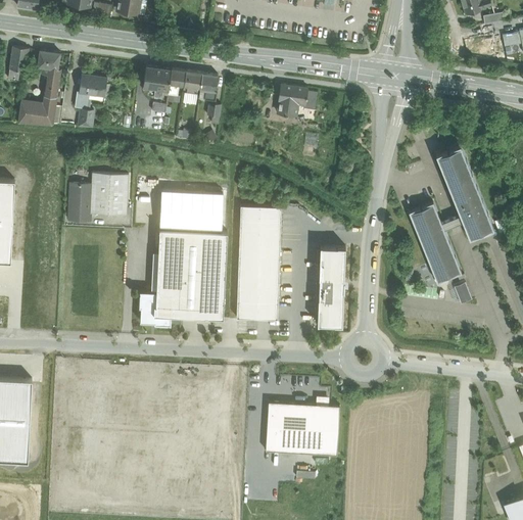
[(39,0),(18,0),(17,8),(37,11),(39,0)]
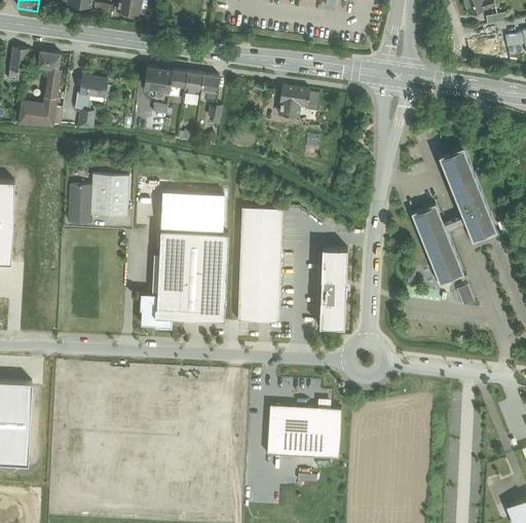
[(91,0),(69,0),(68,5),(90,8),(91,0)]
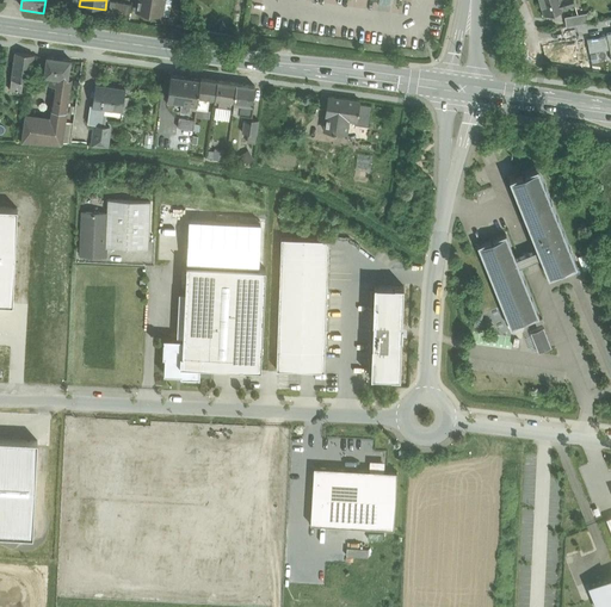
[(164,4),(140,0),(137,0),(136,14),(162,18),(164,4)]
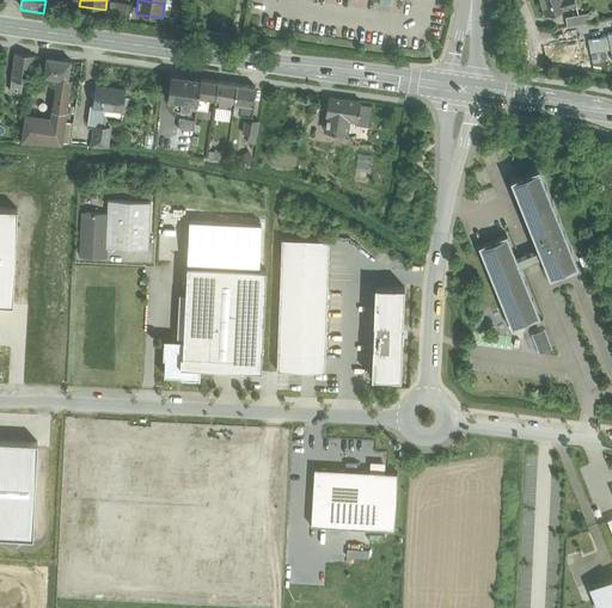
[(391,0),(379,0),(379,10),(390,12),(391,0)]
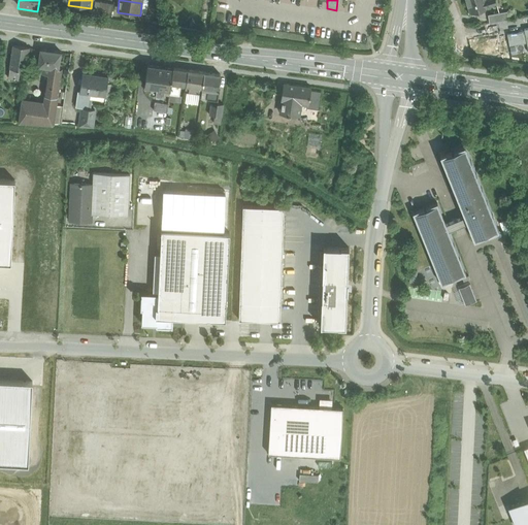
[(494,0),(464,0),(470,15),(488,10),(487,10),(496,7),(494,0)]
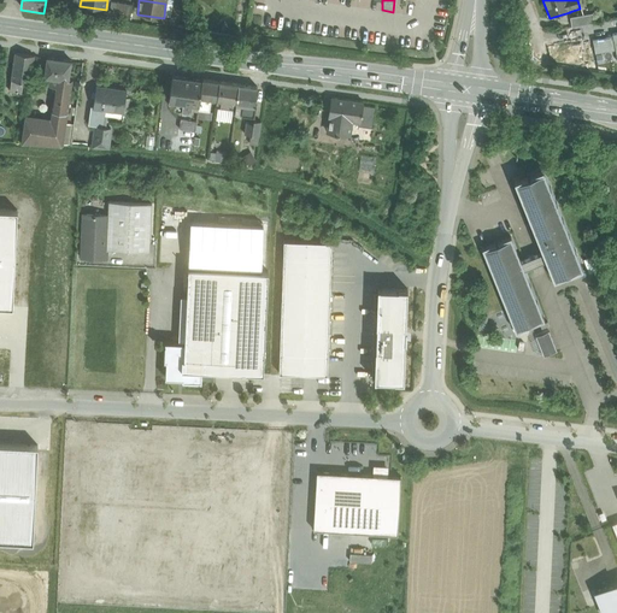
[(133,9),(111,5),(109,18),(130,22),(133,9)]
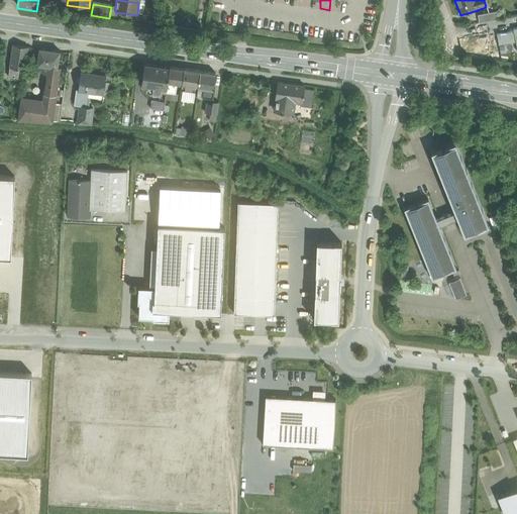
[(497,14),(478,17),(479,25),(498,22),(497,14)]
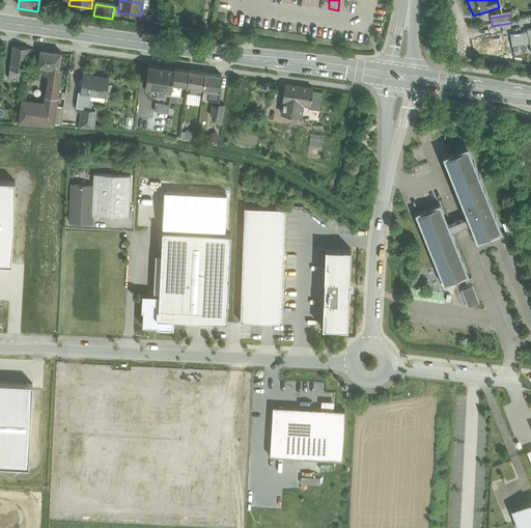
[(530,31),(510,34),(512,48),(530,45),(530,31)]
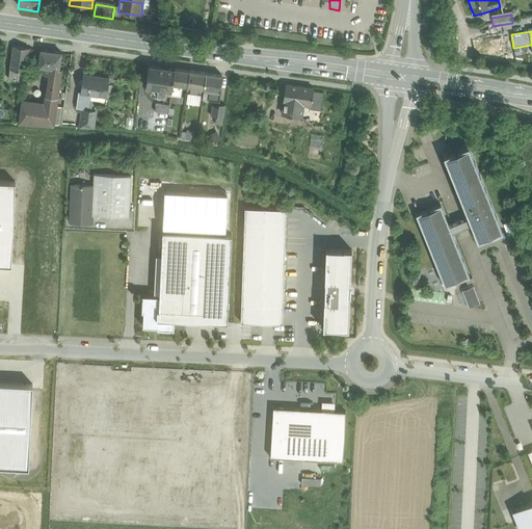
[(29,51),(14,49),(8,81),(19,83),(20,73),(26,74),(29,51)]
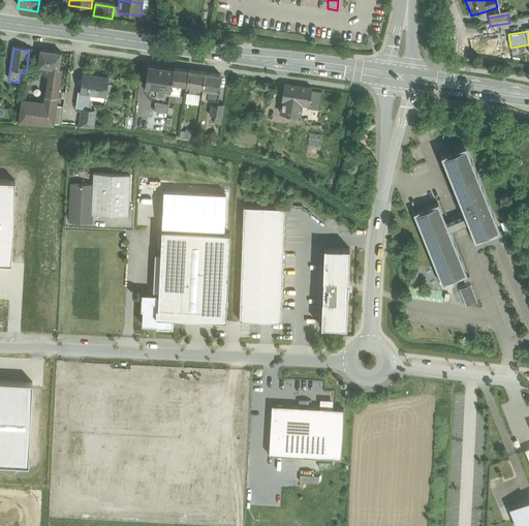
[(61,55),(40,53),(38,68),(43,69),(42,76),(47,76),(45,83),(60,85),(62,71),(58,71),(61,55)]
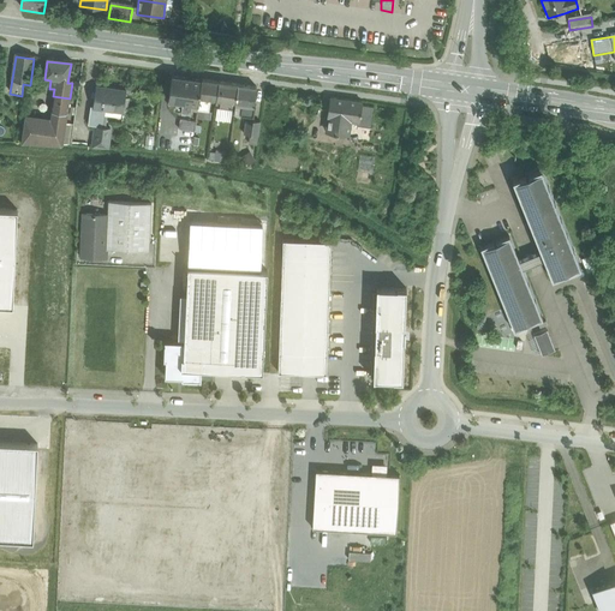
[(202,83),(172,78),(168,103),(183,106),(198,108),(202,83)]
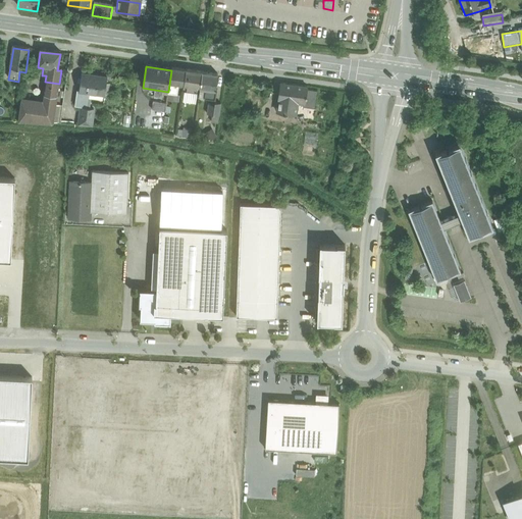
[(186,72),(171,70),(168,92),(167,96),(177,97),(178,87),(184,88),(186,72)]
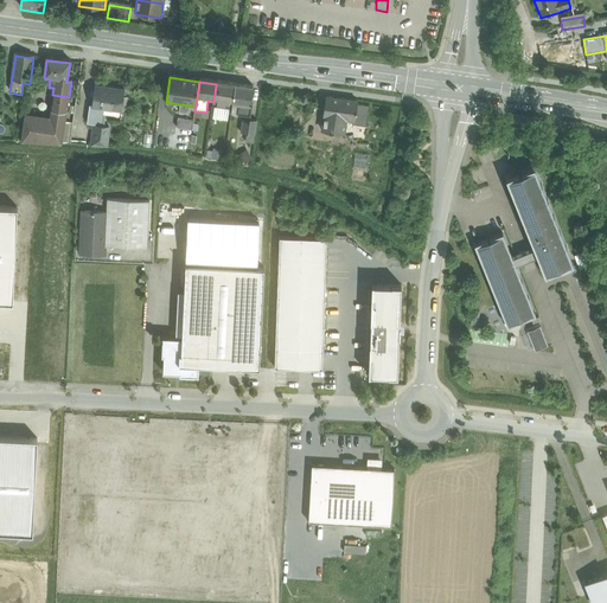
[(235,87),(216,84),(213,102),(218,103),(217,111),(228,113),(229,104),(232,106),(232,104),(235,87)]
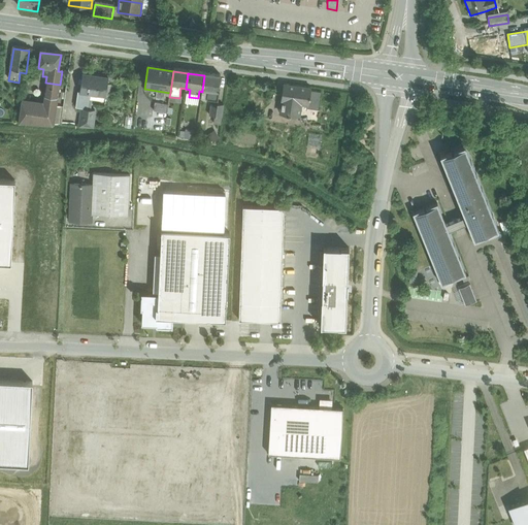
[(220,77),(204,74),(204,75),(202,91),(202,92),(207,92),(206,102),(218,104),(219,93),(218,93),(220,77)]
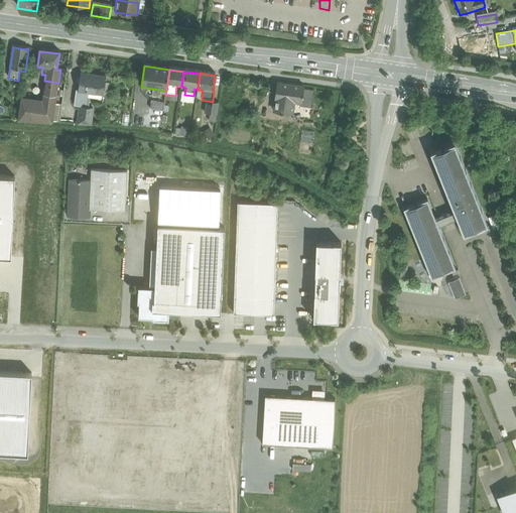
[(106,79),(81,76),(78,92),(78,93),(88,94),(103,96),(106,79)]
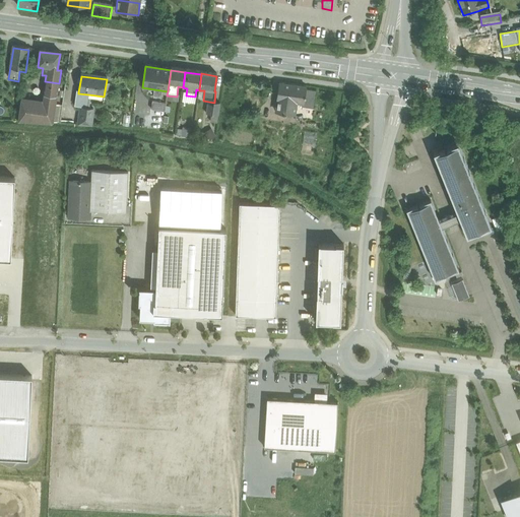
[(59,83),(45,81),(44,88),(58,90),(59,83)]
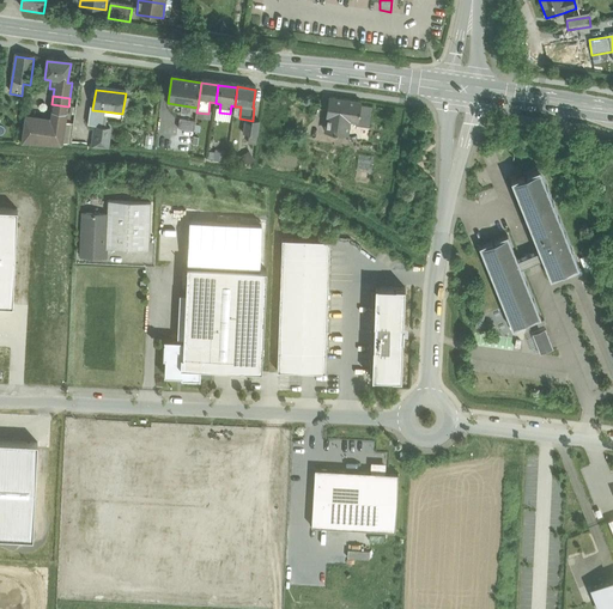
[(360,104),(329,99),(325,134),(347,138),(349,123),(356,125),(358,125),(360,108),(360,104)]
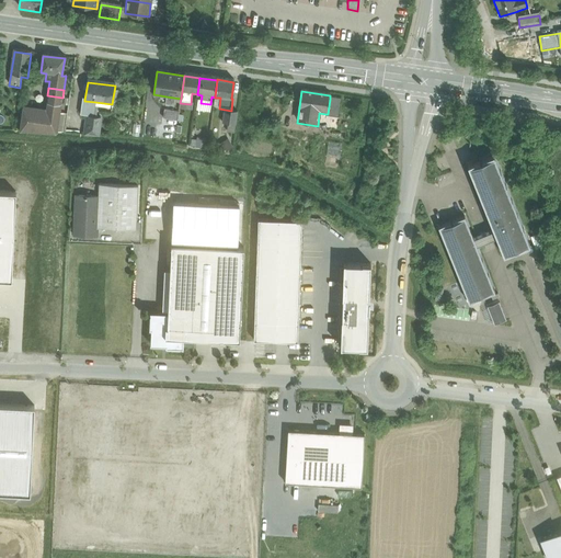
[(63,98),(47,95),(46,104),(61,106),(63,98)]
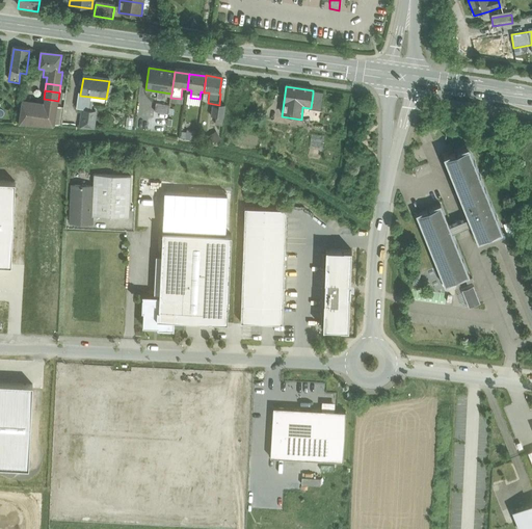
[(171,94),(158,91),(157,98),(170,100),(170,98),(171,94)]
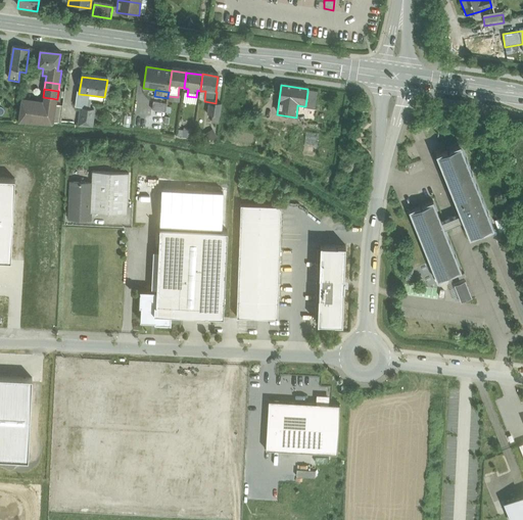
[(318,94),(307,92),(305,106),(303,106),(303,109),(316,111),(318,94)]
